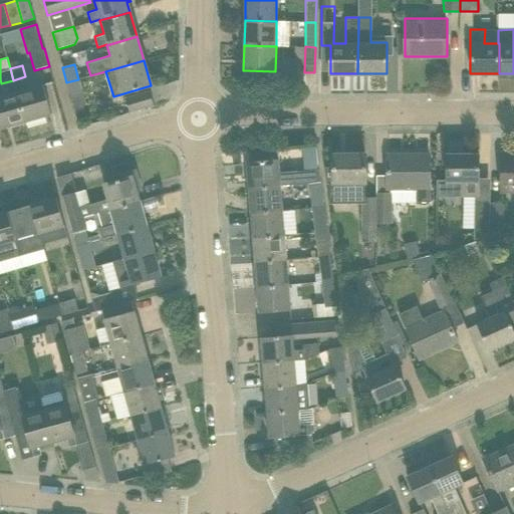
[(78,79),(66,82),(71,98),(83,94),(78,79)]
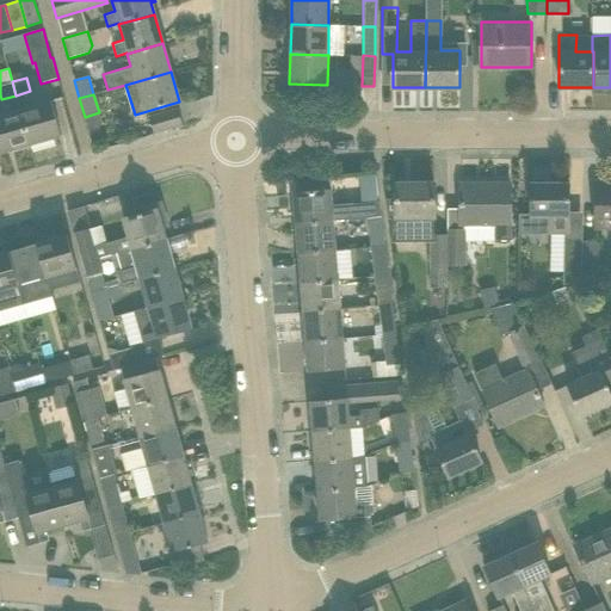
[(51,102),(20,110),(30,144),(61,136),(51,102)]
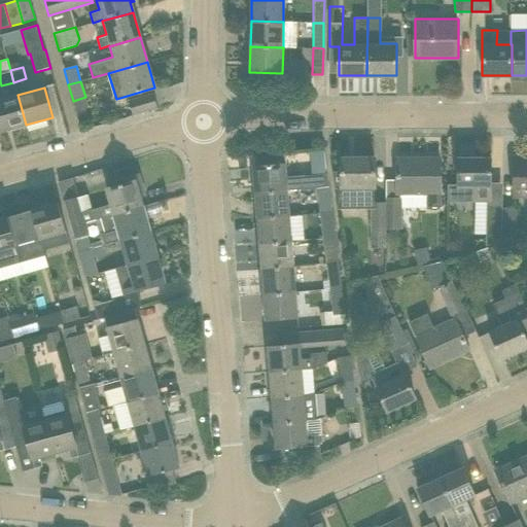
[(129,100),(133,116),(157,109),(153,93),(129,100)]
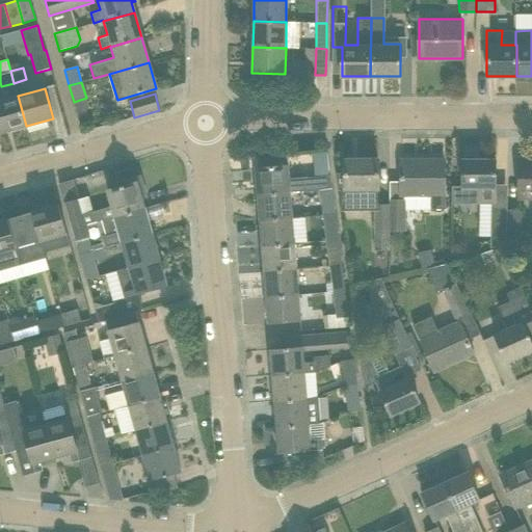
[(18,96),(0,101),(0,133),(26,126),(18,96)]
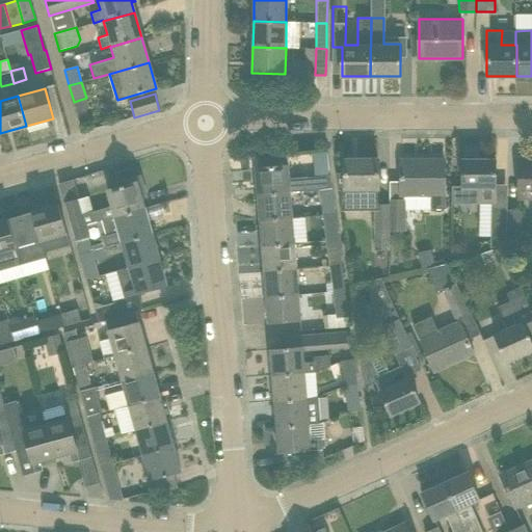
[(256,168),(258,194),(290,192),(319,189),(319,190),(320,189),(331,188),(330,176),(289,179),(288,165),(287,166),(286,155),(260,157),(259,157),(260,168),(256,168)]
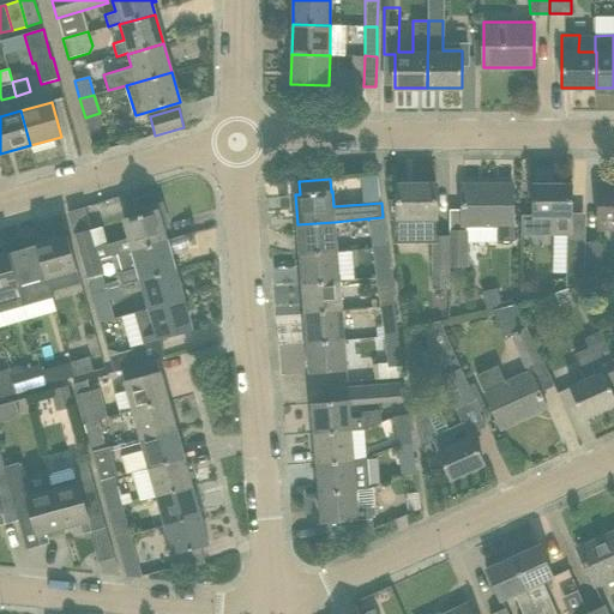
[(537,185),(534,185),(534,216),(523,216),(523,234),(552,234),(571,234),(571,217),(572,217),(572,184),(552,185),(552,180),(537,180),(537,185)]
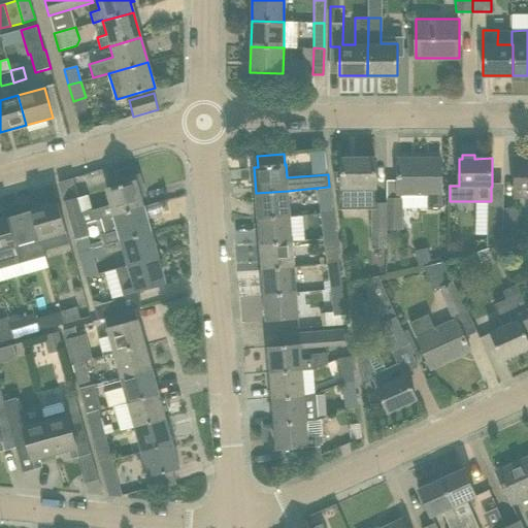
[(515,198),(527,197),(527,158),(515,158),(515,198)]
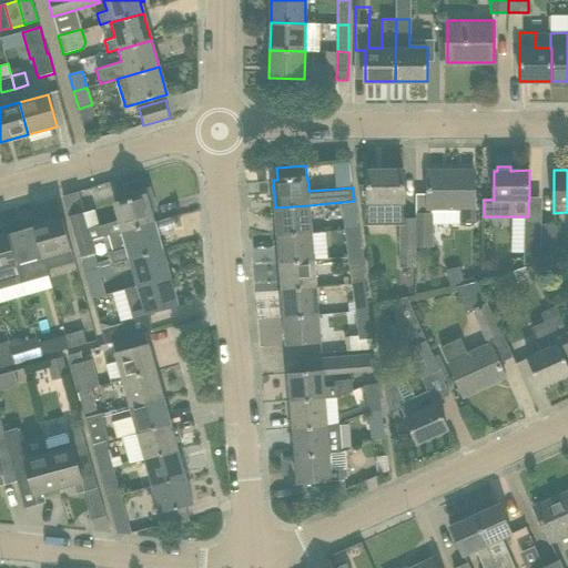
[(368,171),(368,193),(368,220),(386,220),(386,203),(404,204),(404,171),(368,171)]
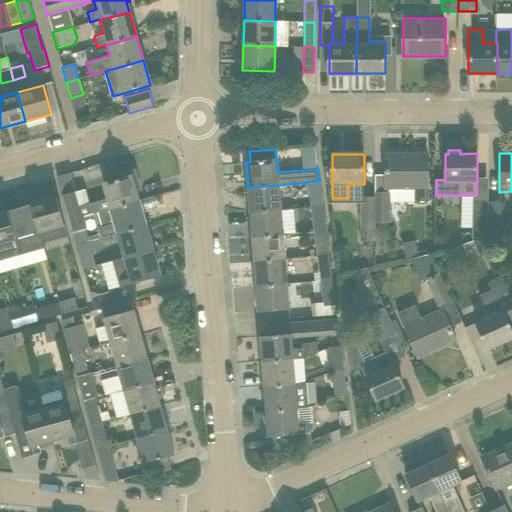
[(385,190),(414,189),(414,201),(427,201),(427,154),(385,154),(385,190)]
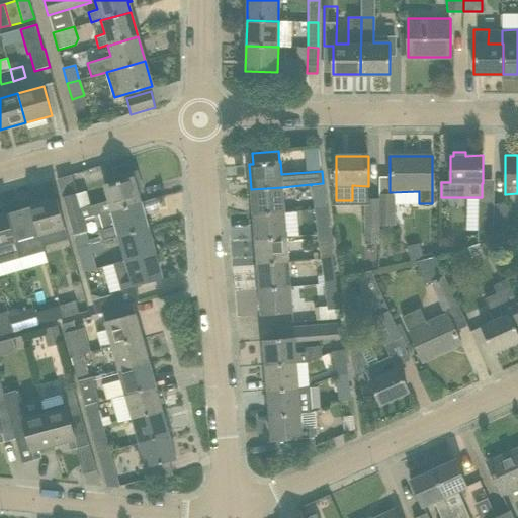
[(127,158),(112,162),(116,176),(132,172),(127,158)]
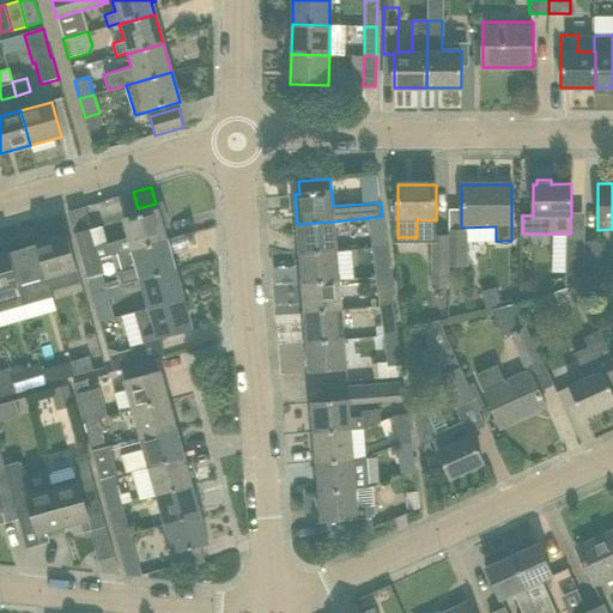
[(129,237),(103,244),(107,256),(117,254),(129,250),(131,250),(167,241),(162,224),(168,223),(162,202),(156,204),(138,208),(139,216),(123,219),(129,237)]
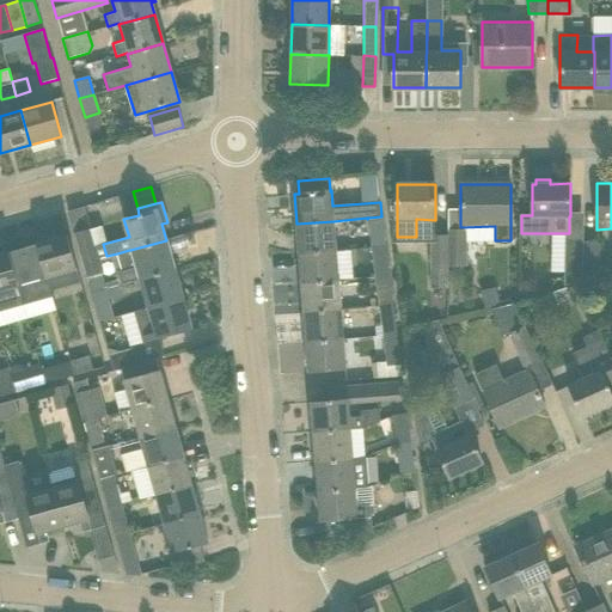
[(385,246),(381,216),(368,218),(367,219),(371,248),(385,246)]
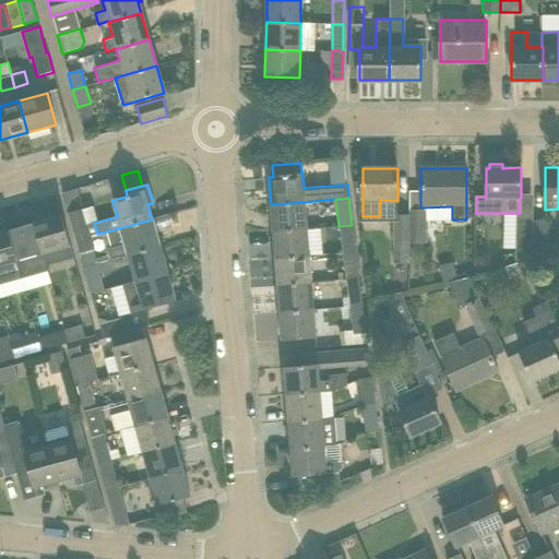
[(271,204),(273,232),(308,229),(305,202),(271,204)]
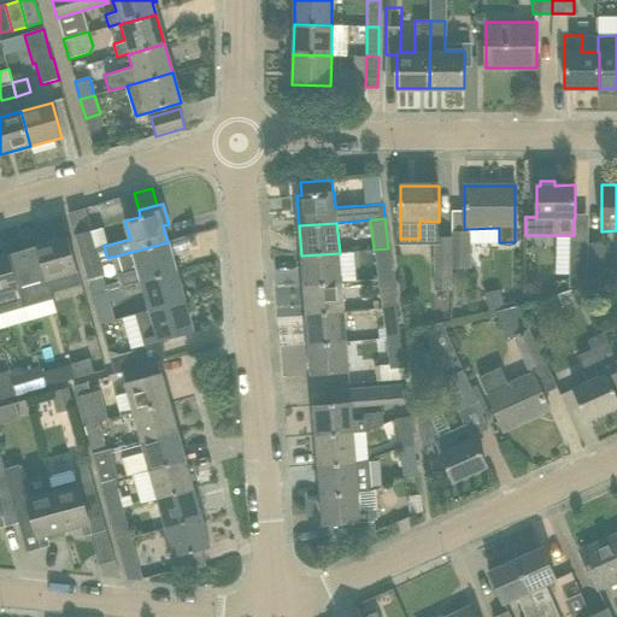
[(75,235),(83,266),(100,262),(90,230),(75,235)]
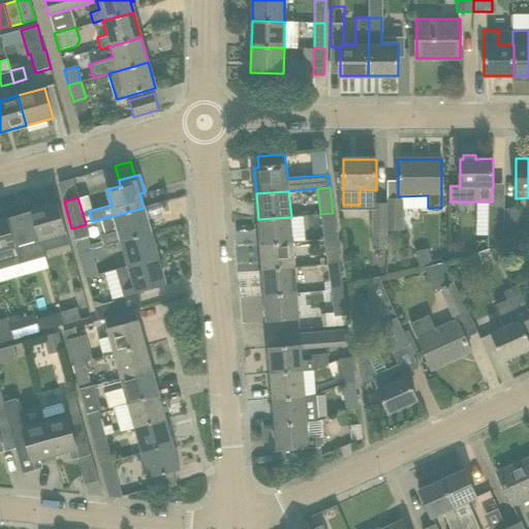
[(386,198),(386,203),(386,229),(403,230),(403,197),(386,198)]
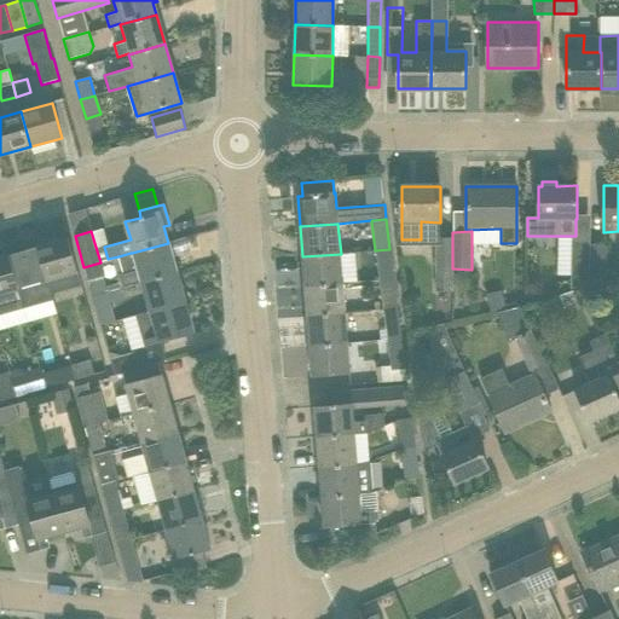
[(452,237),(434,237),(433,271),(452,273),(452,268),(452,237)]
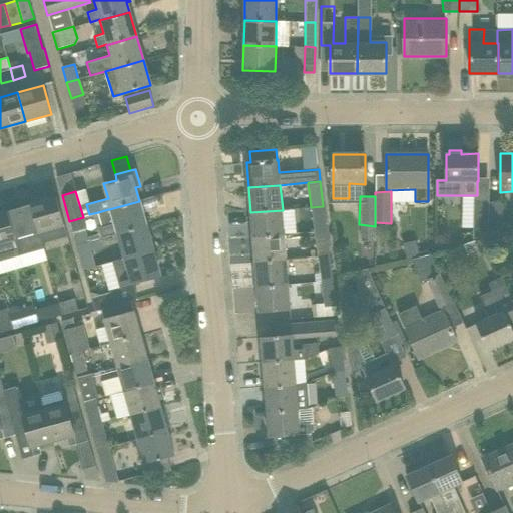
[(56,197),(30,204),(38,233),(39,233),(39,232),(64,225),(56,197)]
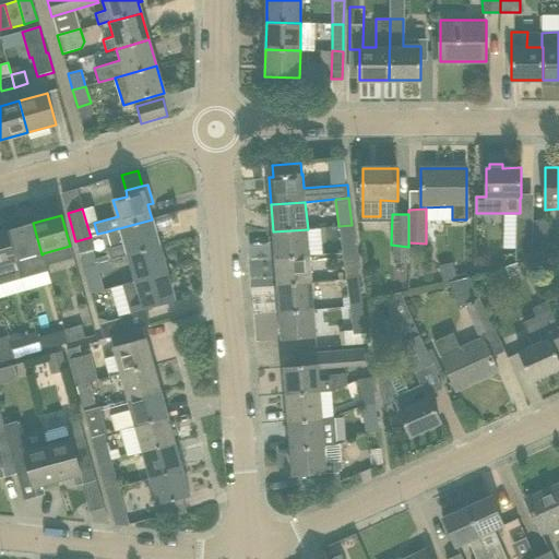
[(118,228),(107,232),(111,248),(107,249),(110,260),(127,256),(158,246),(152,219),(119,228),(118,228)]
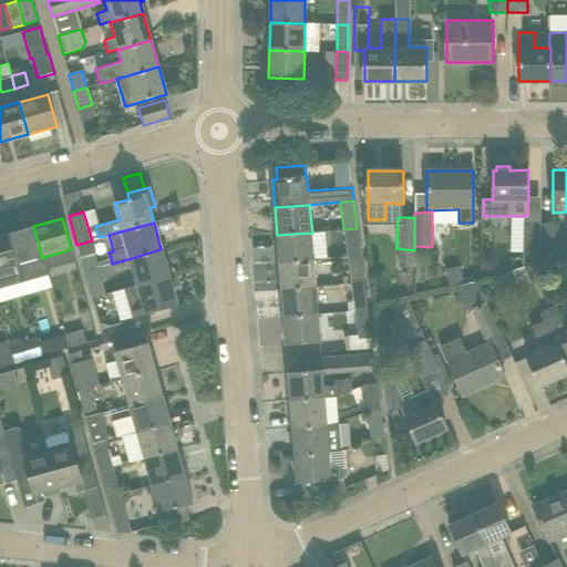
[(525,223),(524,264),(543,260),(542,223),(525,223)]
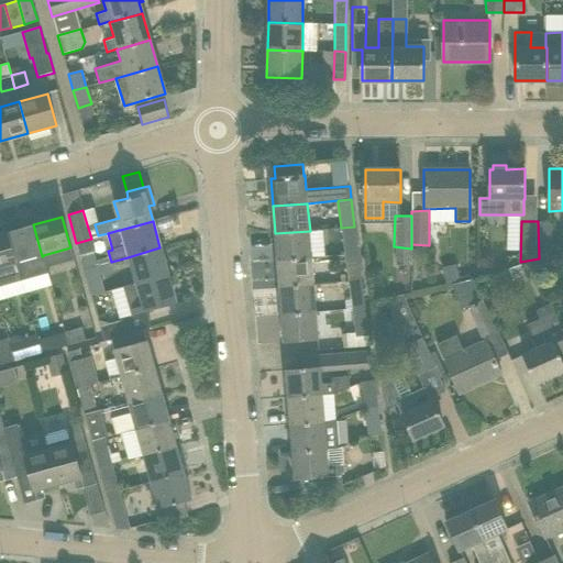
[(539,258),(538,262),(542,262),(550,261),(552,221),(538,221),(539,258)]
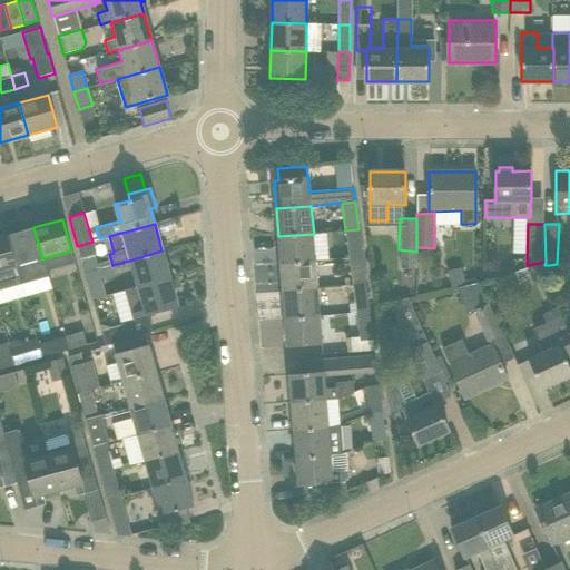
[(33,227),(6,235),(15,266),(16,265),(29,262),(36,283),(50,278),(43,259),(42,259),(33,227)]
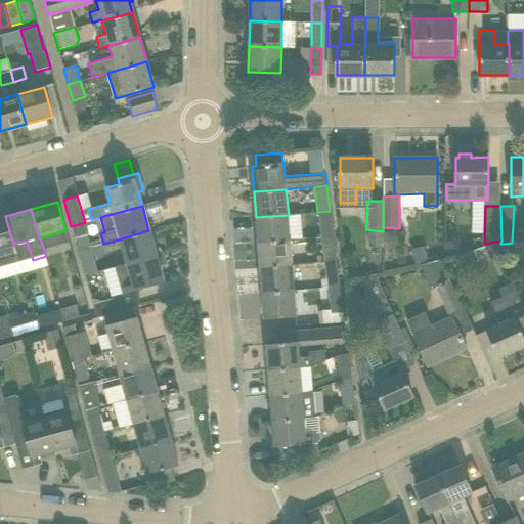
[(333,235),(330,211),(317,212),(320,236),(333,235)]
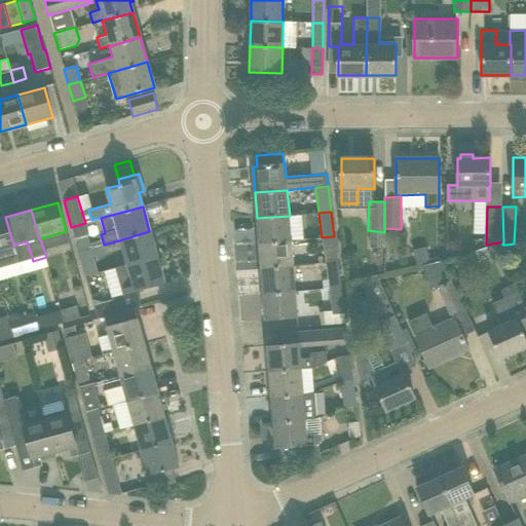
[(257,218),(259,243),(286,241),(291,240),(290,216),(257,218)]
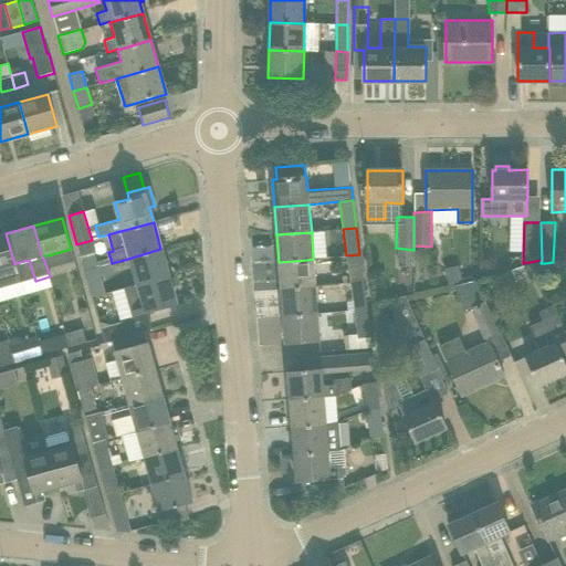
[(6,233),(0,236),(0,287),(22,282),(16,263),(14,264),(6,233)]
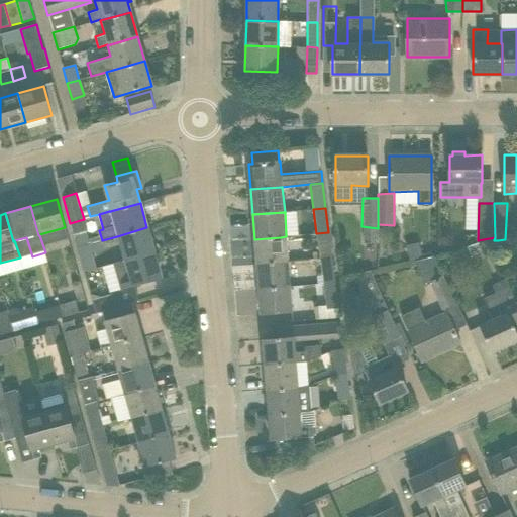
[(70,223),(77,247),(89,243),(85,229),(86,228),(84,219),(70,223)]
